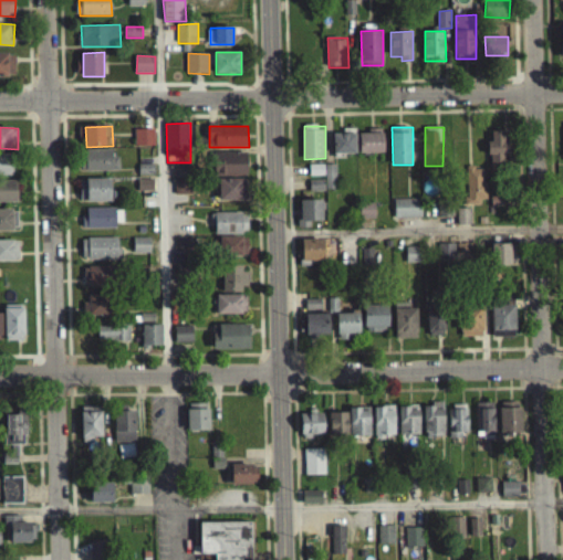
[(136,129),(136,146),(156,146),(156,128),(136,129)]
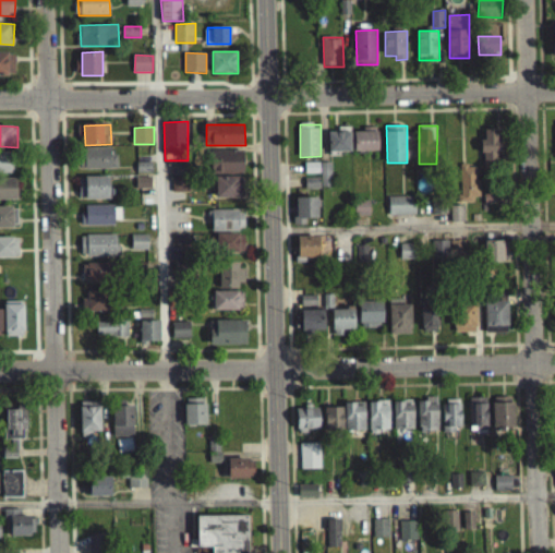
[(330,152),(353,152),(352,127),(339,127),(339,132),(329,132),(330,152)]
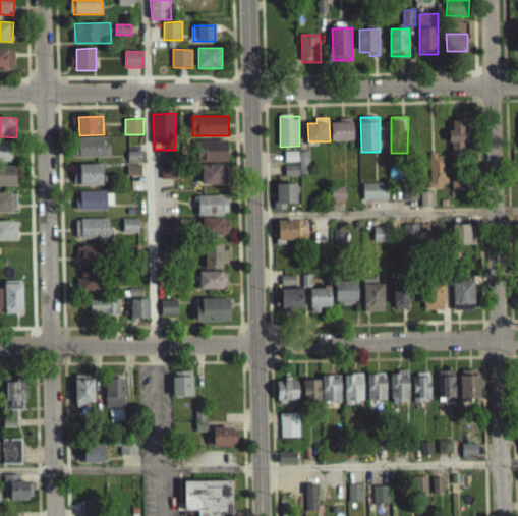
[(353,120),(331,121),(332,141),(354,141),(353,120)]
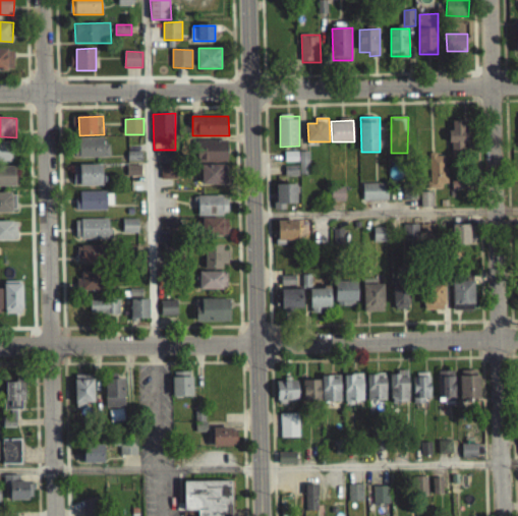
[(468,120),(454,121),(454,129),(450,129),(450,164),(469,164),(468,120)]
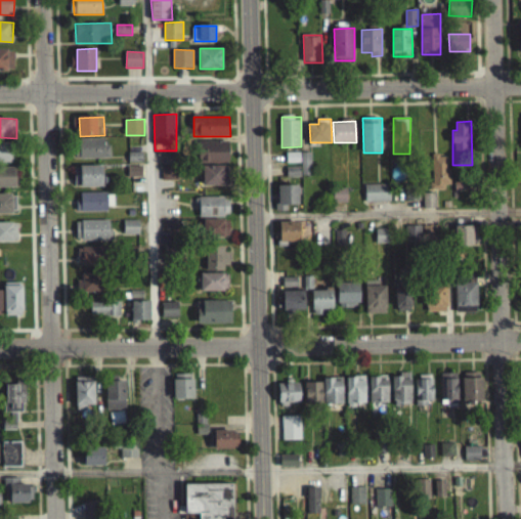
[(113,158),(112,145),(106,145),(105,138),(78,138),(78,159),(113,158)]
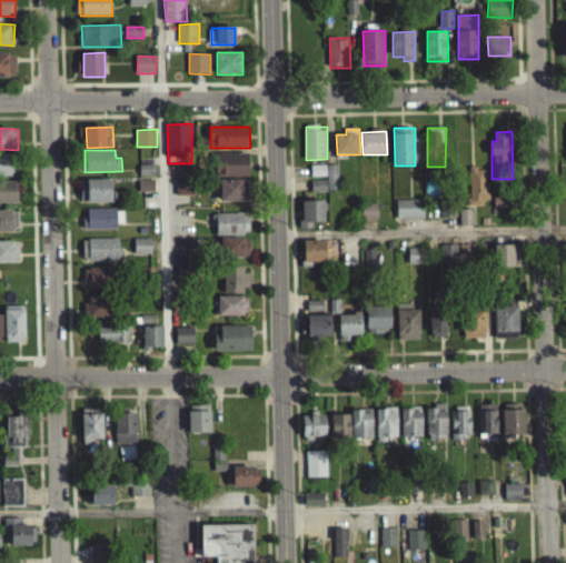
[(216,176),(250,176),(249,153),(216,154),(216,176)]
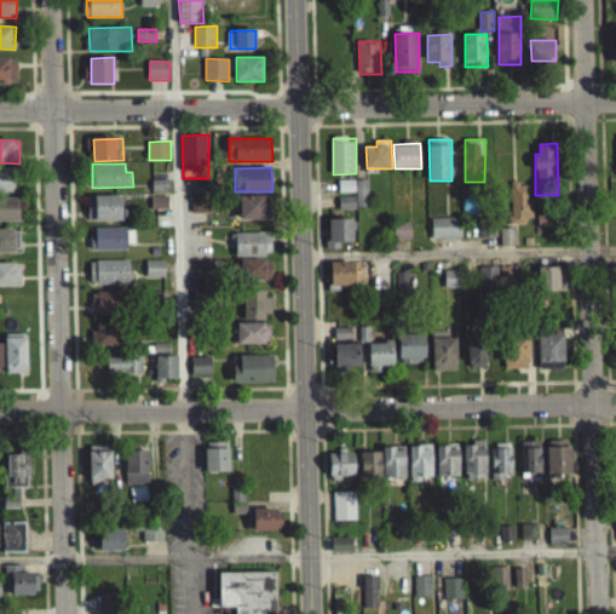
[(16,170),(0,168),(0,191),(16,193),(16,170)]
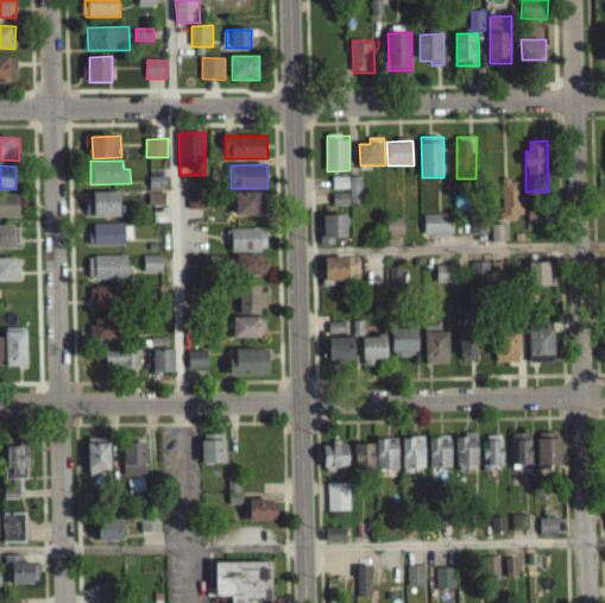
[(151,188),(166,188),(166,176),(151,177),(151,188)]
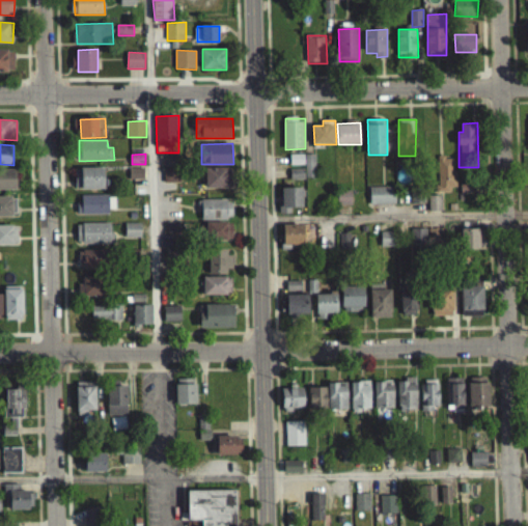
[(292,165),(305,165),(305,155),(292,155),(292,165)]
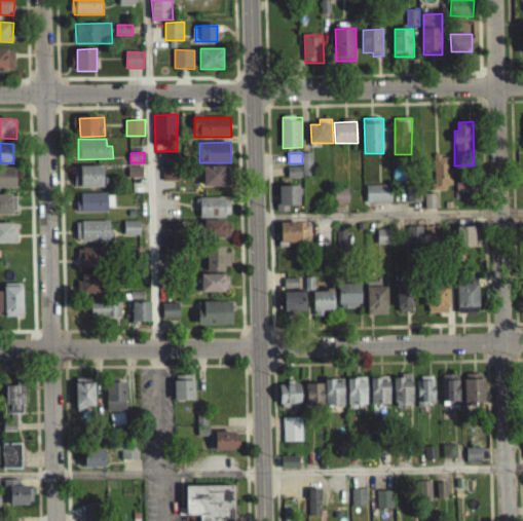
[(314,153),(304,153),(303,176),(313,176),(314,153)]
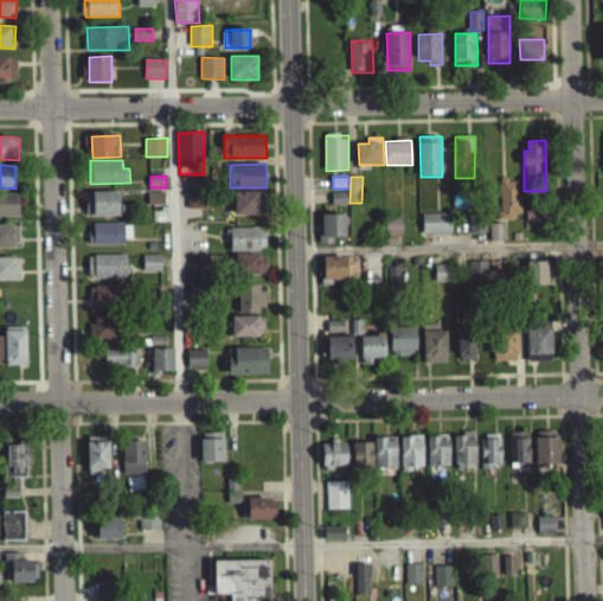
[(521,219),(520,180),(501,180),(501,221),(521,219)]
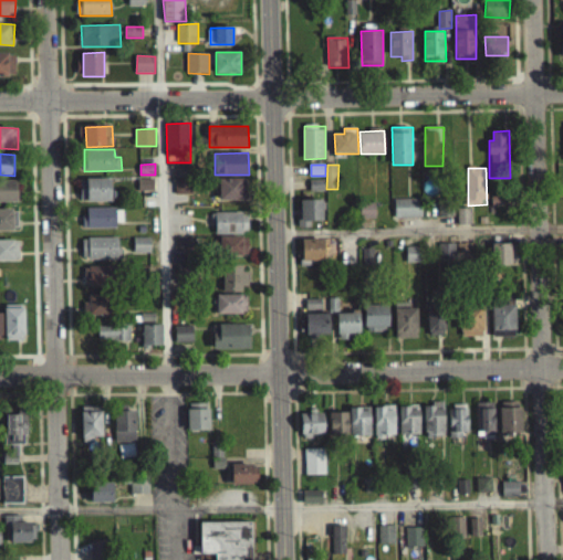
[(112,179),(82,179),(82,202),(112,202),(112,179)]
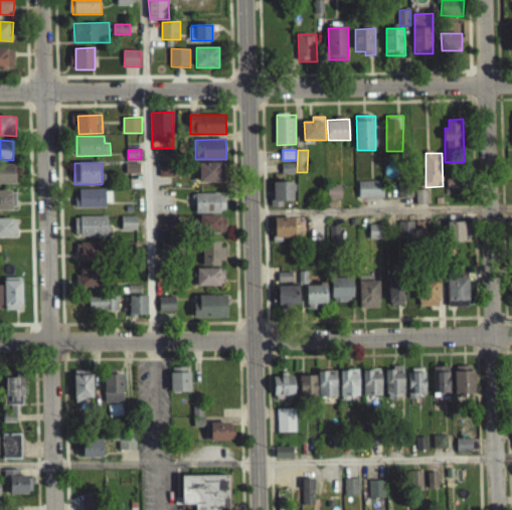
[(141,163),(127,163),(127,174),(133,174),(133,188),(145,188),(145,173),(141,173),(141,163)]
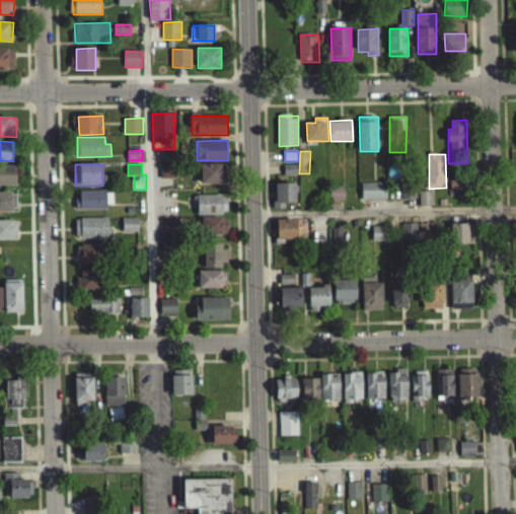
[(223,164),(202,164),(202,184),(224,184),(223,164)]
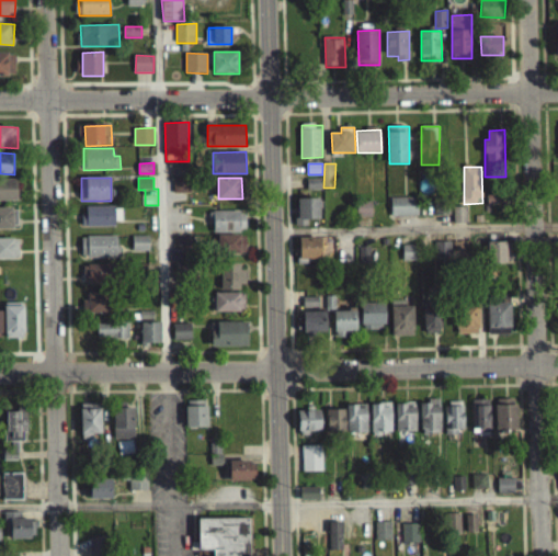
[(0,200),(19,201),(19,179),(0,179),(0,200)]
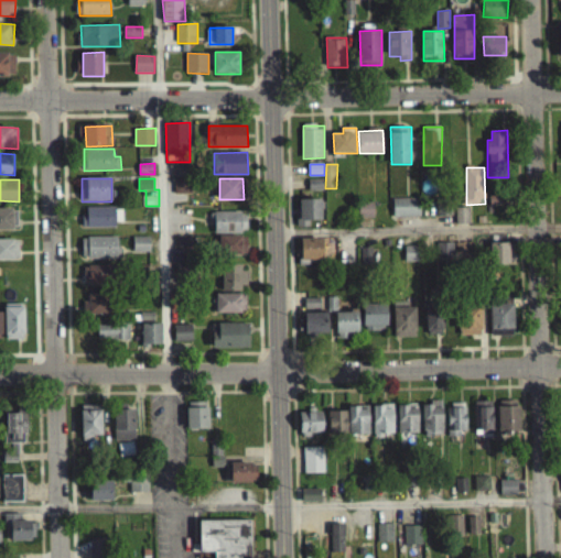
[(325,179),(311,179),(311,190),(325,190),(325,179)]
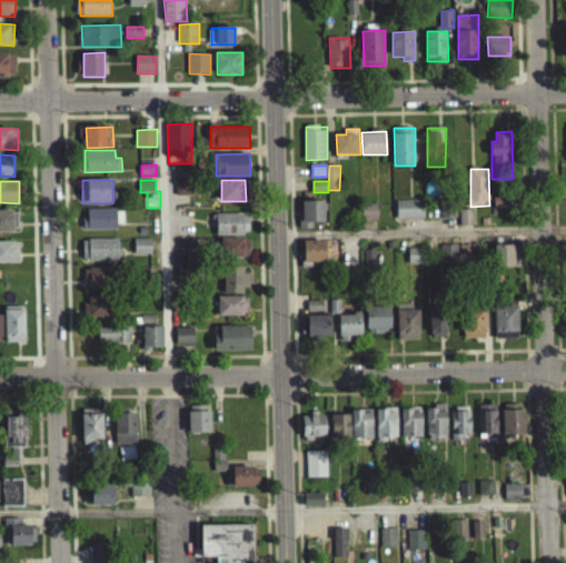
[(178,197),(191,195),(191,183),(177,183),(178,197)]
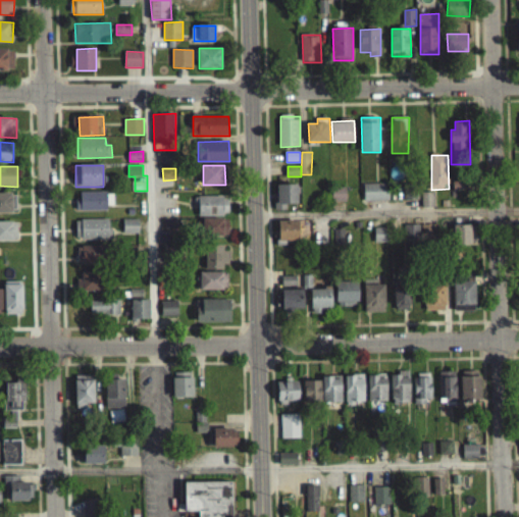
[(454,179),(454,191),(470,190),(469,179),(454,179)]
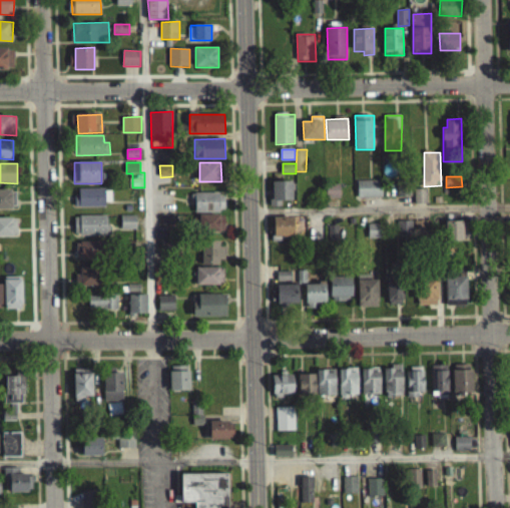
[(358,181),(359,197),(384,197),(383,180),(358,181)]
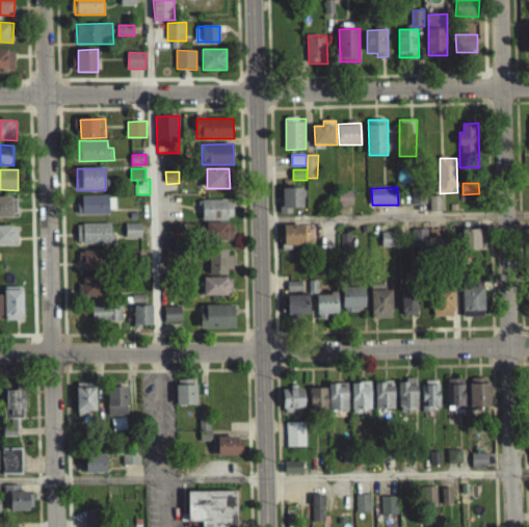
[(283,188),(283,214),(293,214),(293,208),(305,208),(303,188),(283,188)]
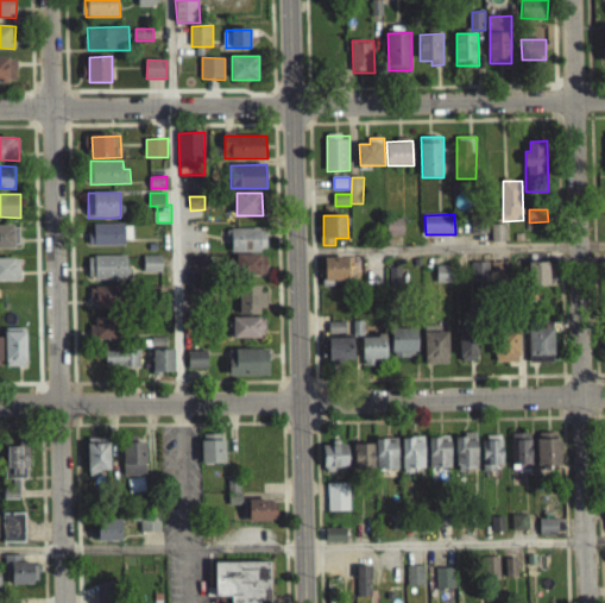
[(389,236),(405,236),(404,219),(388,219),(389,236)]
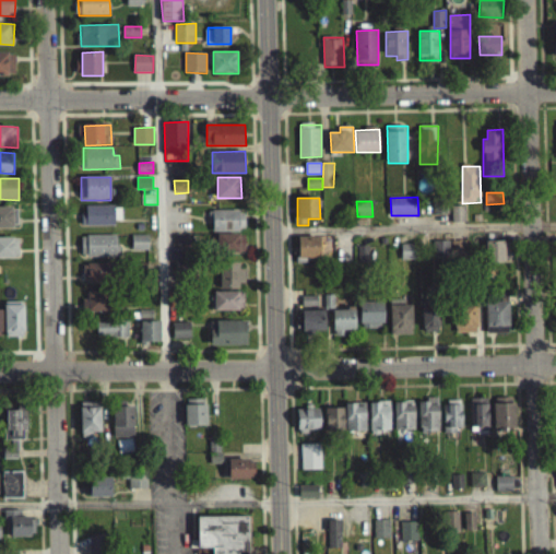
[(123,224),(123,210),(117,210),(117,205),(85,205),(85,225),(123,224)]
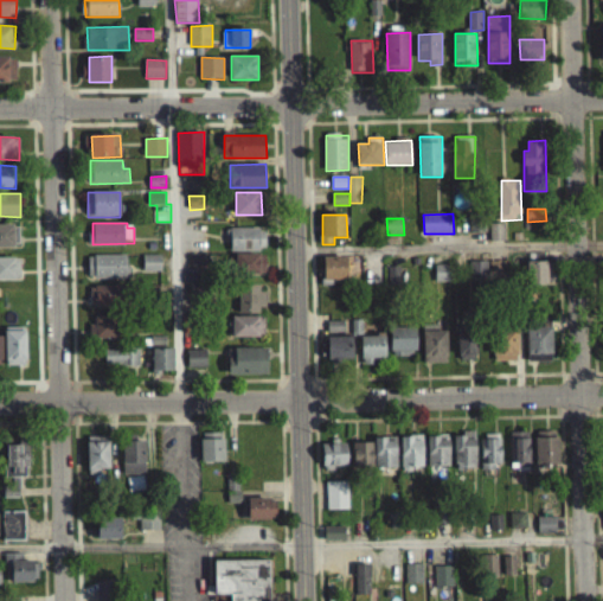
[(505,241),(506,224),(492,223),(492,241),(505,241)]
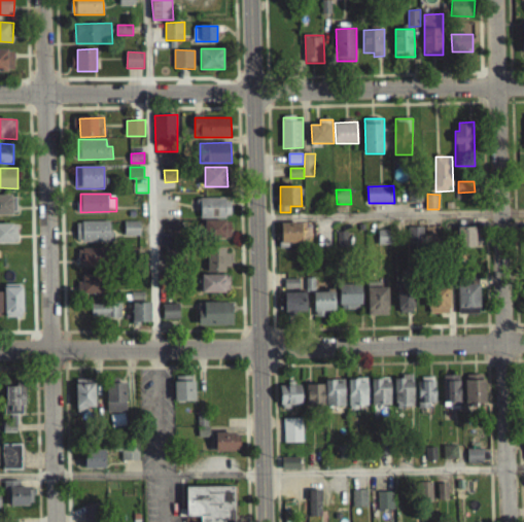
[(0,214),(19,214),(19,196),(0,195),(0,214)]
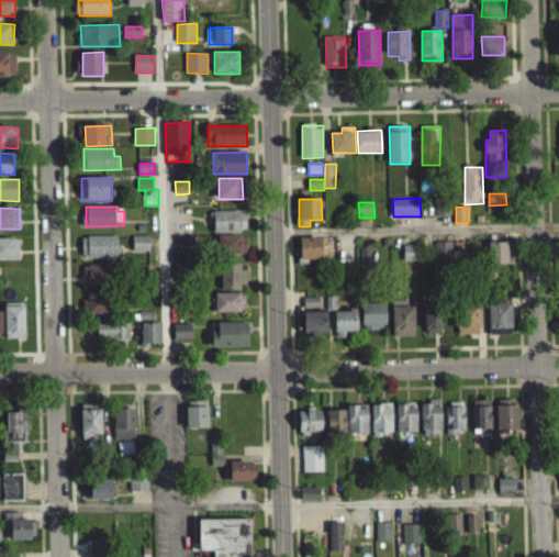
[(247,232),(247,213),(215,212),(214,232),(247,232)]
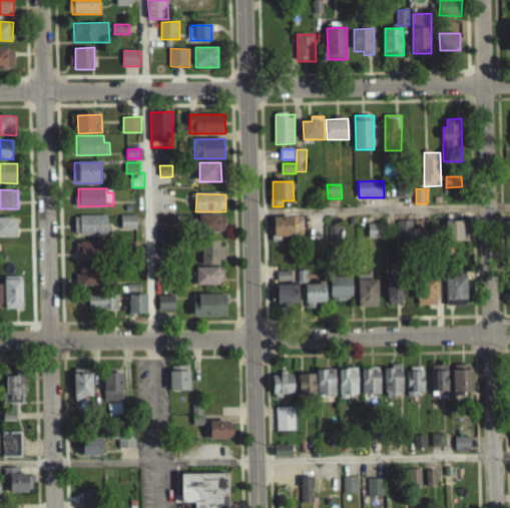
[(163,225),(177,225),(176,214),(162,214),(163,225)]
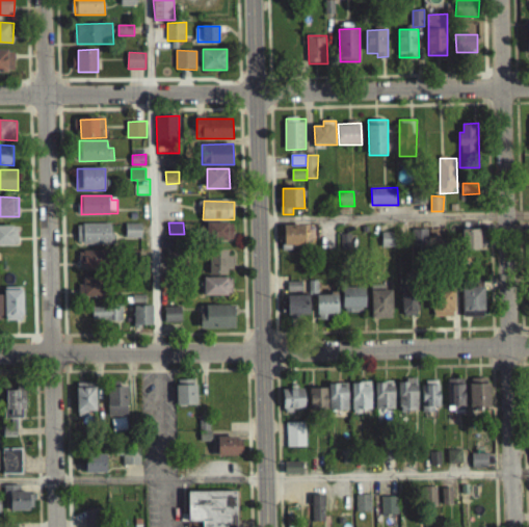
[(207,222),(208,241),(235,240),(235,222),(207,222)]
